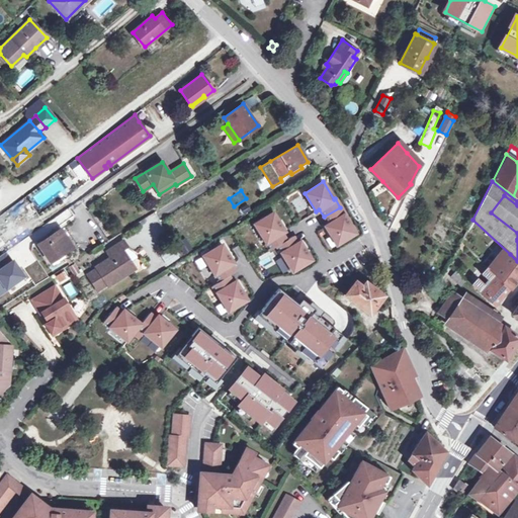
[(517,205),(504,195),(491,212),(517,233),(517,239),(517,241),(517,205)]
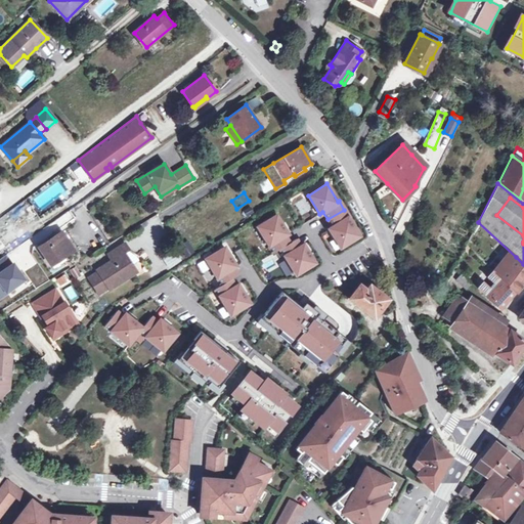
[(344,210),(328,219),(332,226),(329,228),(340,247),(358,235),(347,217),(348,216),(344,210)]
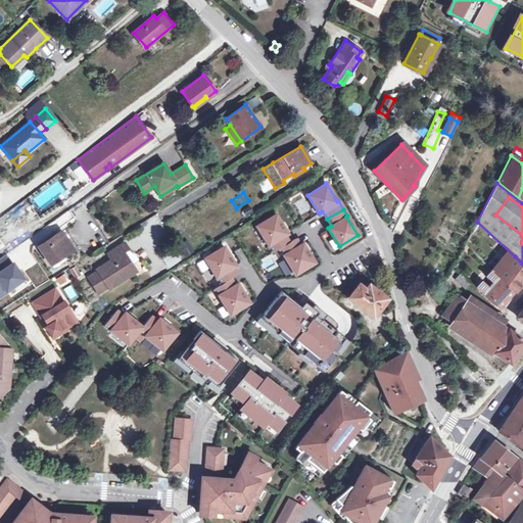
[(276,216),(256,227),(272,252),(279,248),(288,243),(284,236),(287,234),(276,216)]
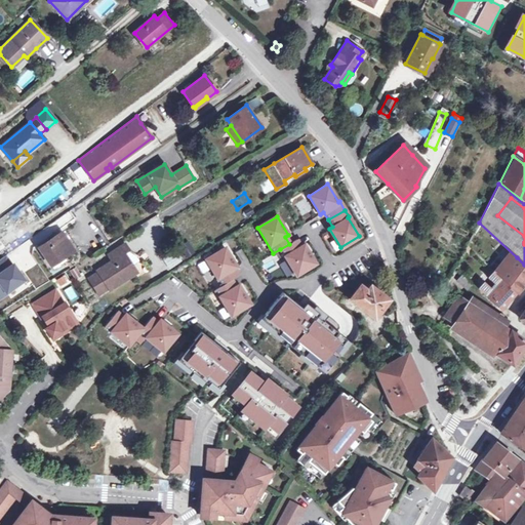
[(74,250),(62,232),(39,246),(49,263),(64,253),(66,256),(74,250)]
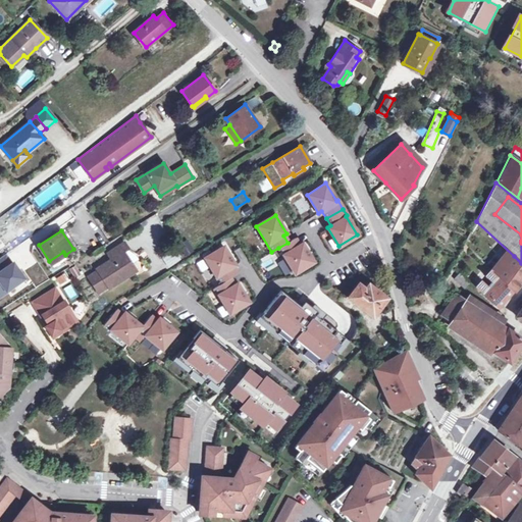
[(278,248),(295,273),(313,262),(302,243),(299,245),(295,239),(288,243),(278,248)]
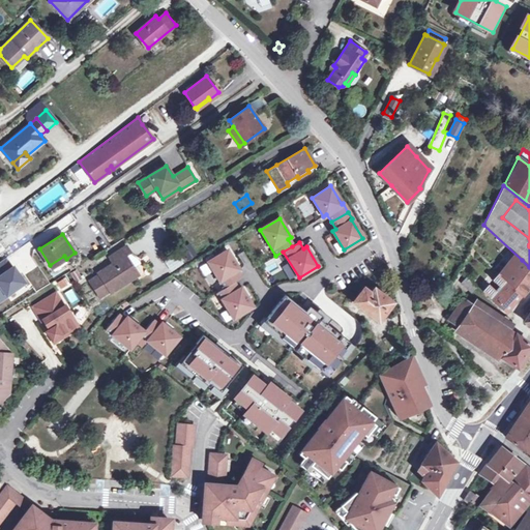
[(188,243),(181,247),(187,259),(196,254),(188,243)]
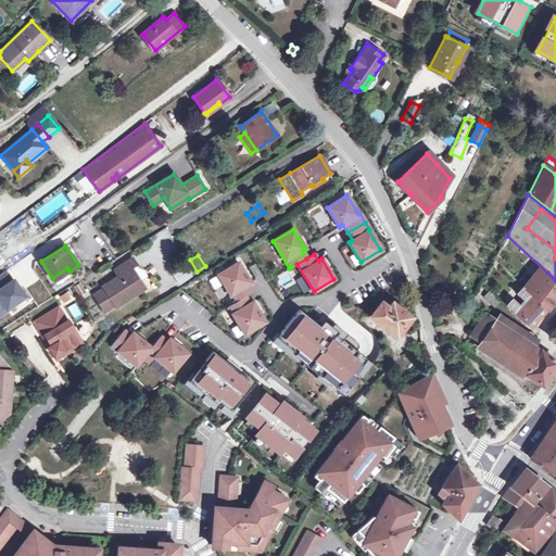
[(136,265),(131,258),(114,269),(117,275),(102,285),(104,287),(93,293),(101,304),(103,303),(108,310),(114,304),(115,306),(143,288),(138,280),(147,274),(142,267),(136,265)]
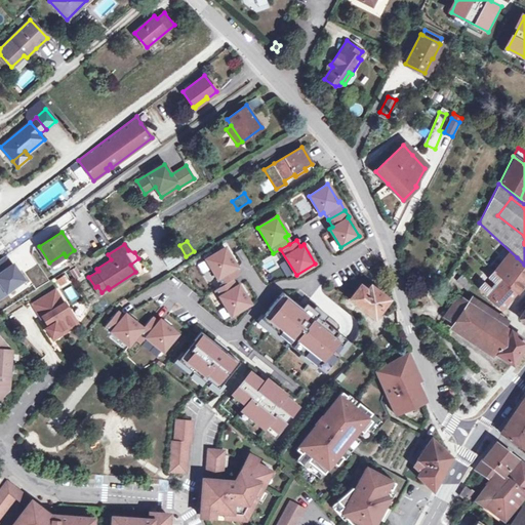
[(216,278),(220,286),(231,280),(237,276),(233,269),(236,267),(224,248),(205,259),(216,278)]
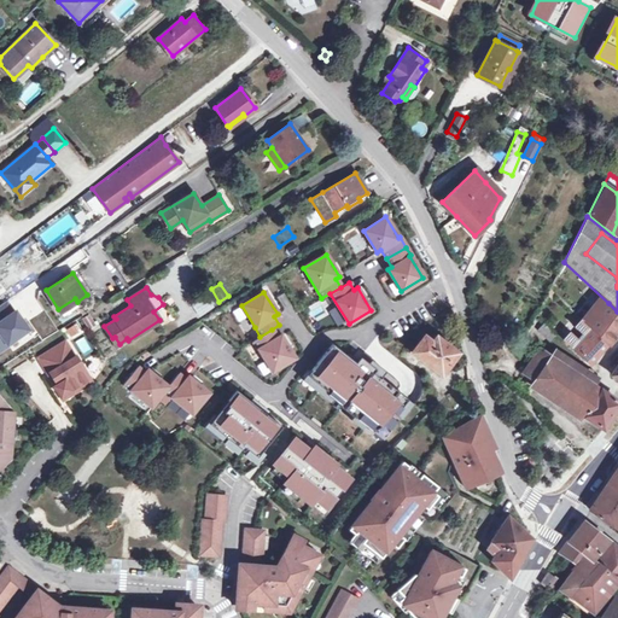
[(213,307),(204,293),(191,303),(199,316),(213,307)]
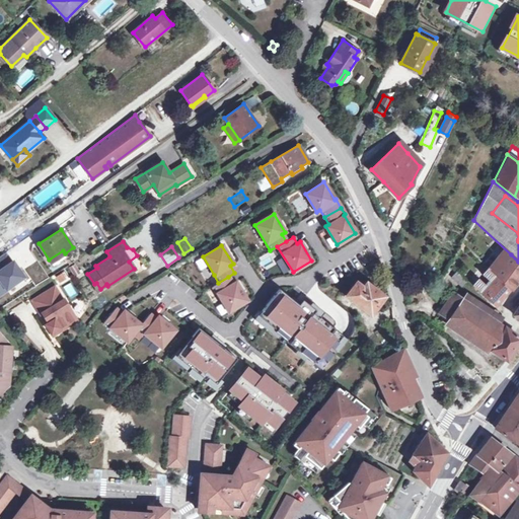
[(518,277),(518,262),(511,254),(507,258),(510,261),(497,277),(510,288),(518,277)]
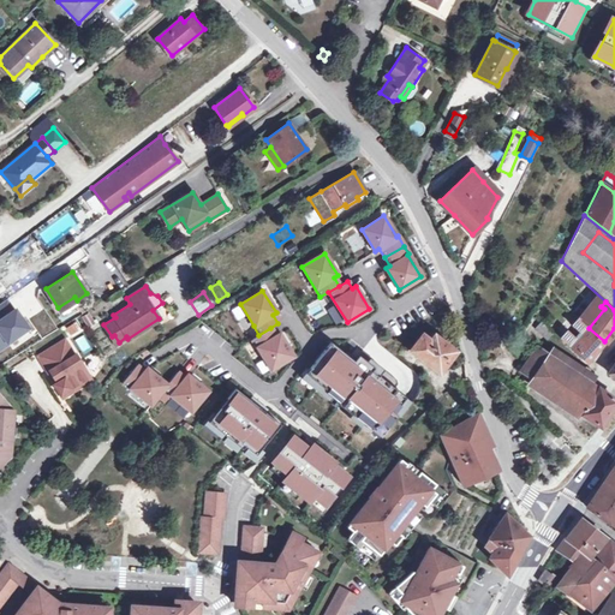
[(579,340),(589,328),(578,317),(557,336),(565,344),(572,334),(579,340)]
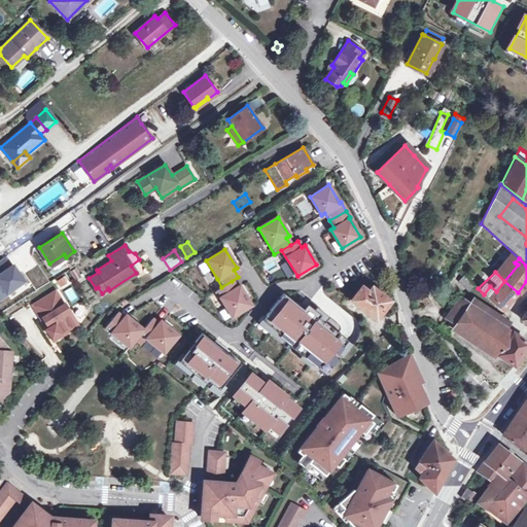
[(60,289),(71,284),(67,275),(57,280),(60,289)]
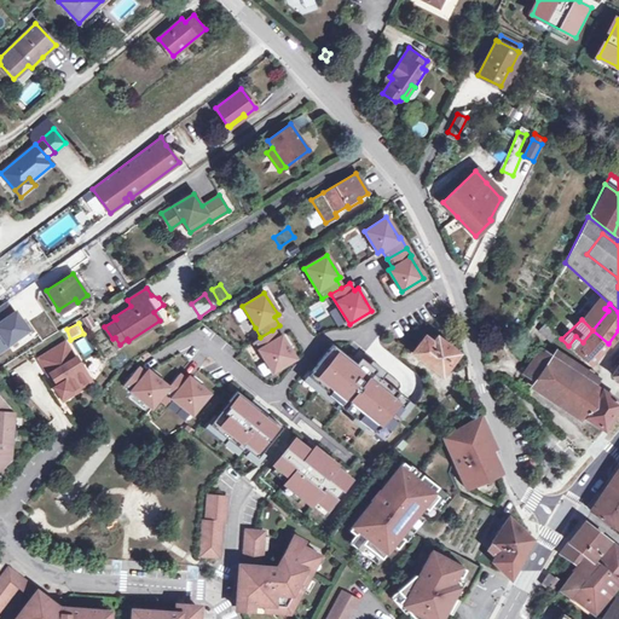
[(272,372),(294,358),(281,336),(277,339),(272,330),(260,337),(253,342),(272,372)]
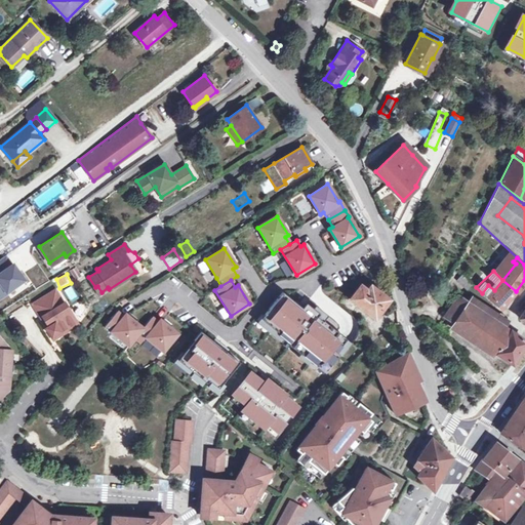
[(502,307),(516,291),(502,280),(494,290),(488,285),(482,293),(499,310),(502,307)]
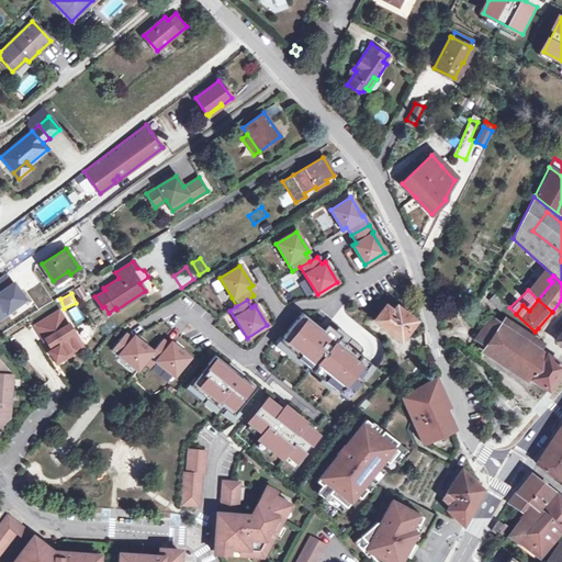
[(76,324),(85,319),(77,305),(68,310),(76,324)]
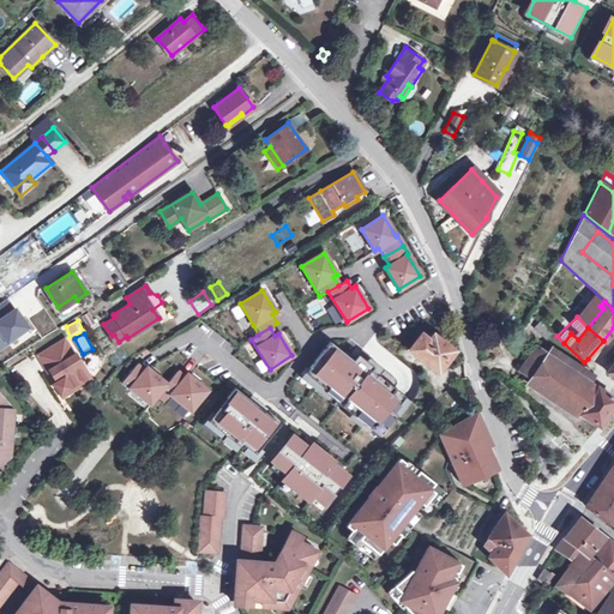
[(438,372),(455,350),(433,333),(428,339),(421,333),(408,349),(438,372)]
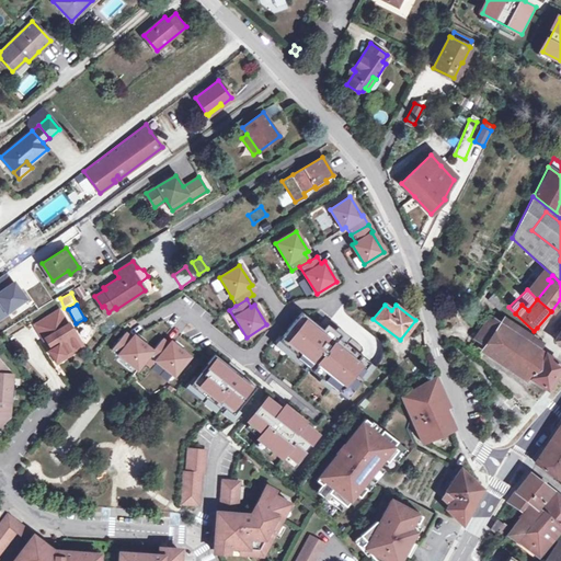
[(476,307),(473,305),(467,311),(470,316),(473,318),(479,311),(476,307)]
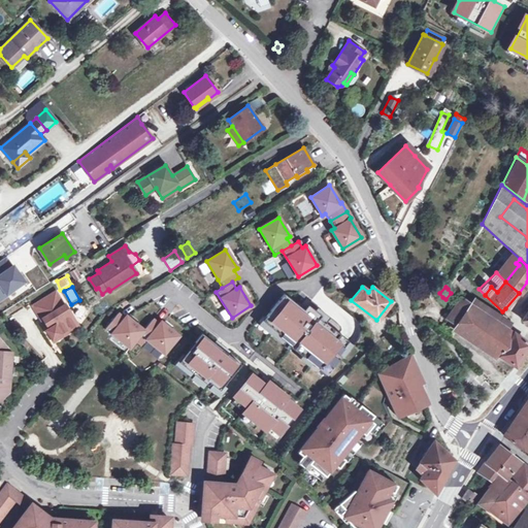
[(56,290),(32,305),(41,320),(43,319),(50,327),(47,329),(46,329),(53,338),(78,323),(66,303),(65,304),(56,290)]
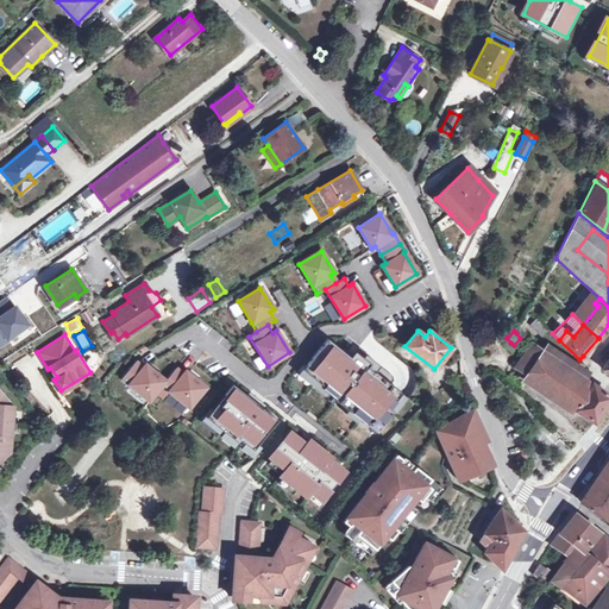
[(395,414),(407,397),(390,384),(389,385),(366,368),(370,364),(353,351),(347,360),(340,355),(343,352),(326,339),(301,370),(322,387),(321,388),(349,412),(350,409),(359,416),(358,419),(366,425),(372,419),(381,425),(391,412),(395,414)]
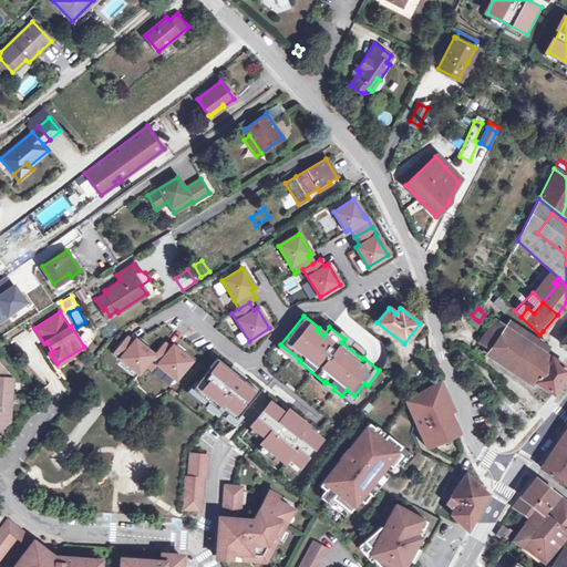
[(481,340),(492,347),(506,327),(495,319),(481,340)]
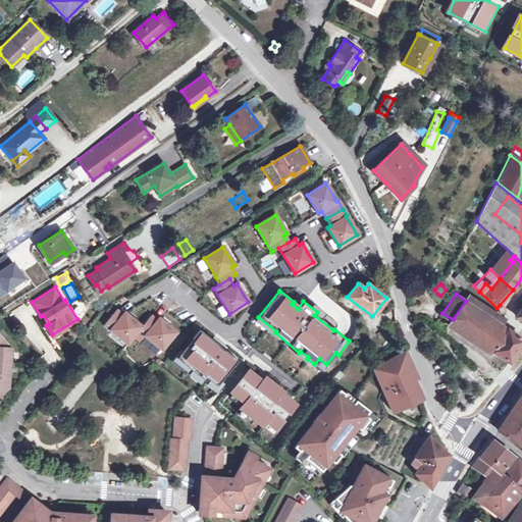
[(470,299),(468,303),(474,307),(477,303),(470,299)]
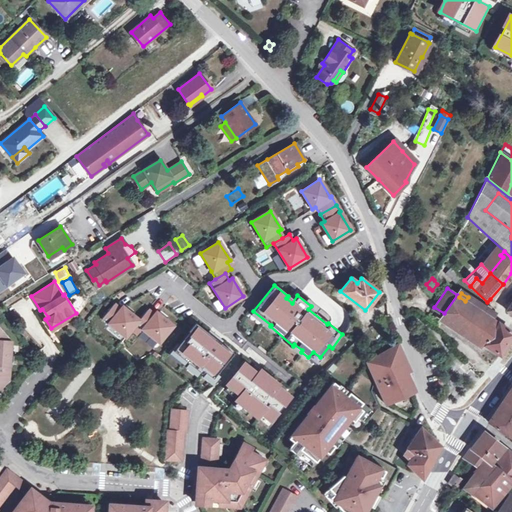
[(459,297),(457,295),(444,313),(443,316),(500,354),(511,335),(511,332),(476,308),(479,304),(469,296),(468,297),(465,301),(459,297)]
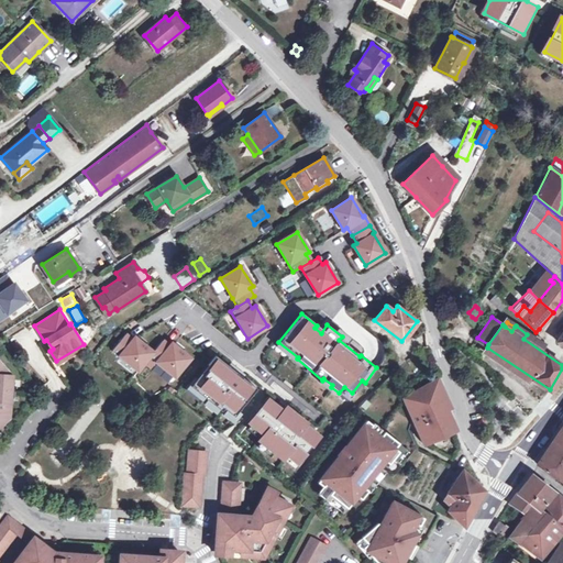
[(122,352),(133,338),(129,334),(118,349),(122,352)]
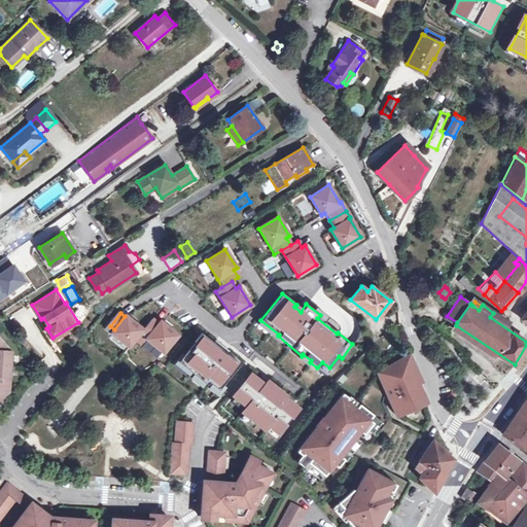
[(143,327),(127,314),(125,316),(114,329),(112,331),(129,345),(143,327)]
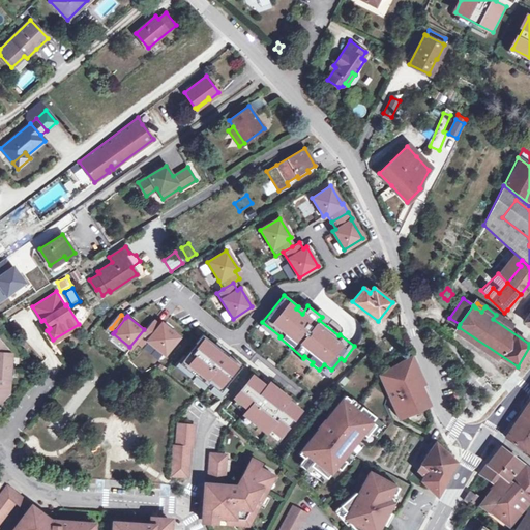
[(148,341),(160,324),(154,319),(142,335),(148,341)]
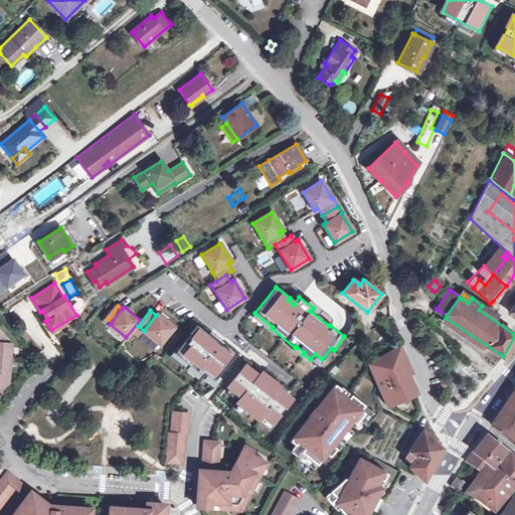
[(40,312),(46,321),(48,319),(42,311),(40,312)]
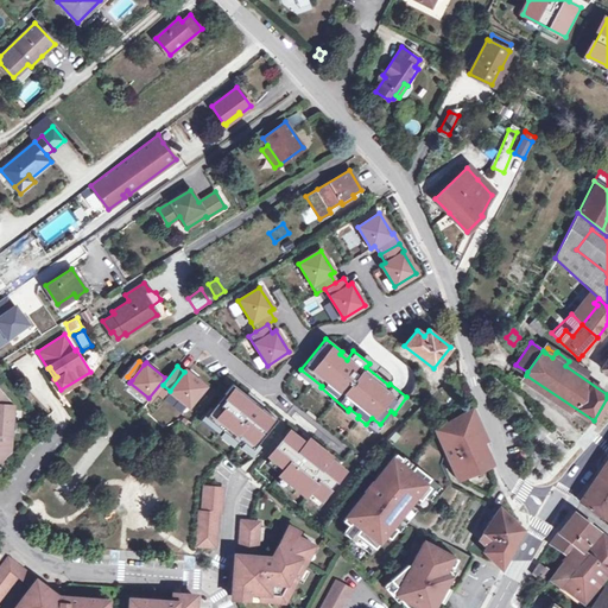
[(211,386),(187,368),(184,372),(170,391),(168,393),(192,412),(211,386)]
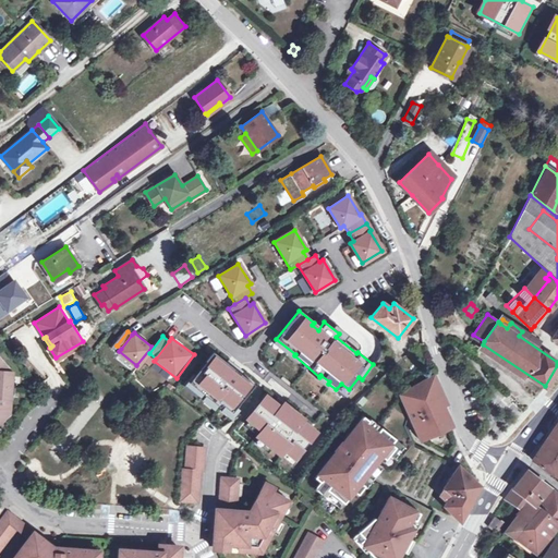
[(84,343),(83,341),(56,358),(58,360),(84,343)]
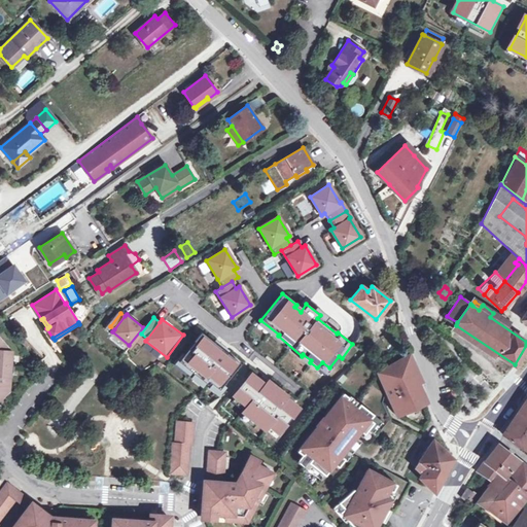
[(213,343),(201,332),(194,342),(195,343),(179,361),(189,371),(189,372),(206,385),(208,383),(217,390),(240,364),(225,353),(220,360),(215,355),(219,350),(212,344),(213,343)]
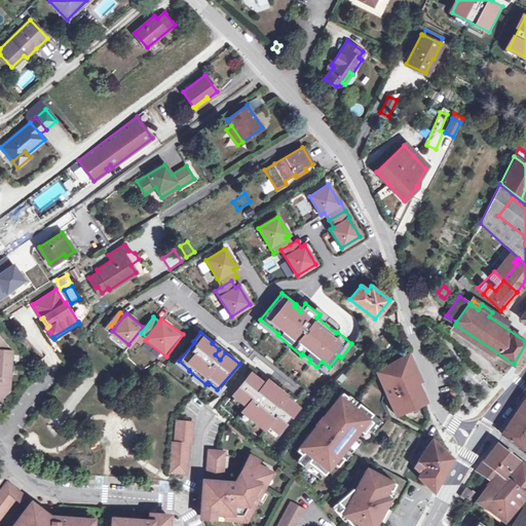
[(0,396),(8,389),(10,364),(9,364),(10,349),(0,337),(0,396)]
